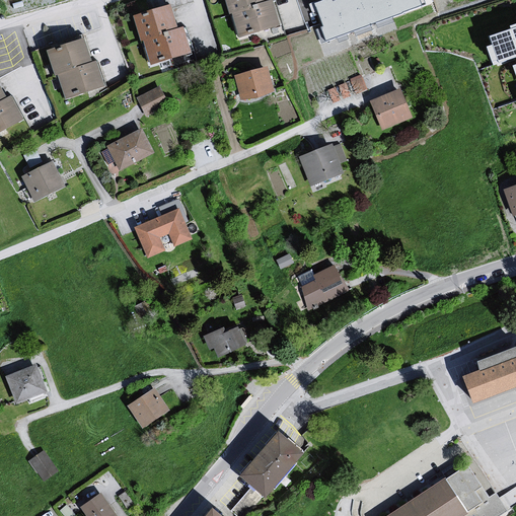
[(227,0),(231,14),(236,12),(242,35),(283,24),(276,0),(269,1),(269,0),(227,0)]
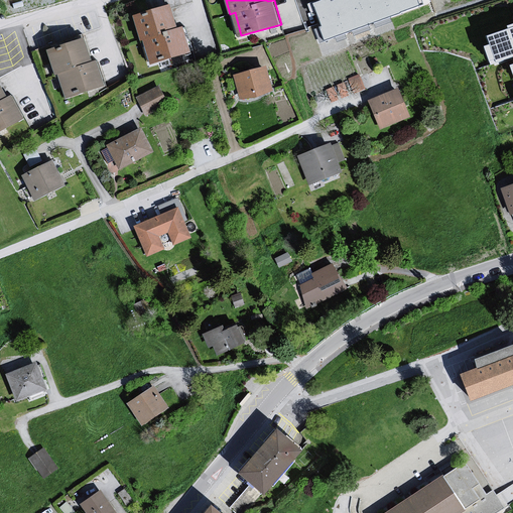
[(311,0),(325,35),(422,0),(311,0)]
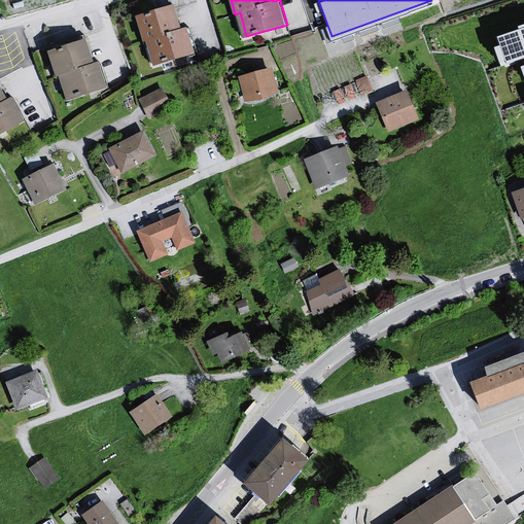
[(181,27),(174,5),(134,14),(141,39),(146,38),(155,66),(200,54),(193,26),(181,27)]
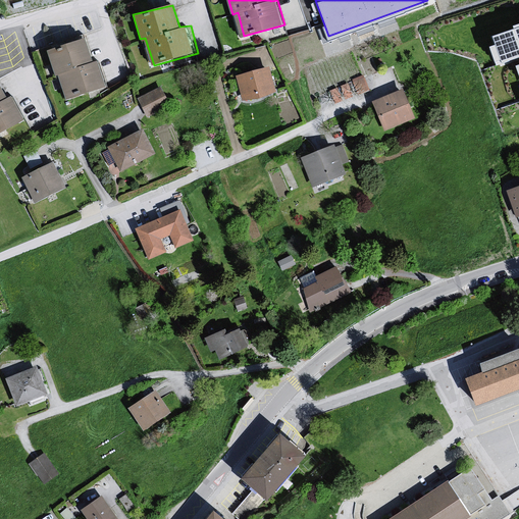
[(518,17),(490,28),(494,35),(518,113),(518,17)]
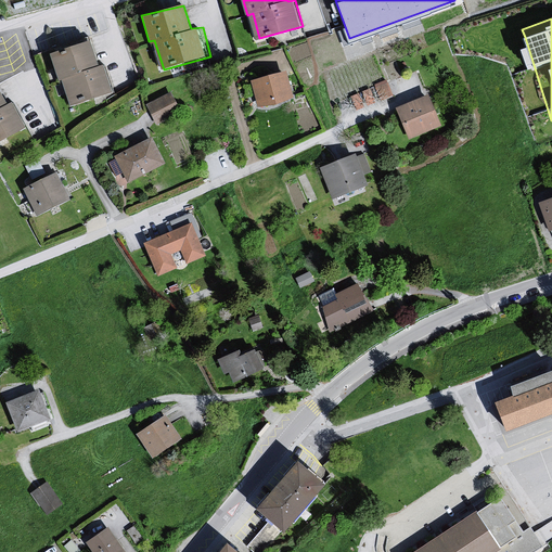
[(91,39),(47,53),(55,80),(62,78),(69,104),(118,91),(108,64),(100,66),(91,39)]
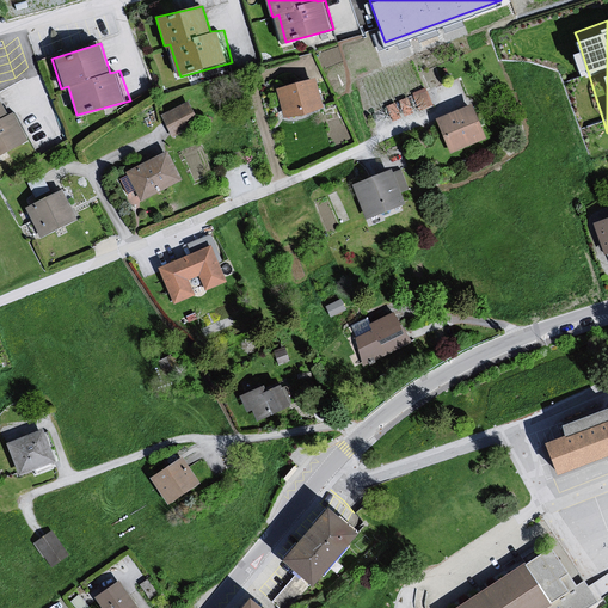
[(307,79),(275,87),(282,118),(320,108),(307,79)]
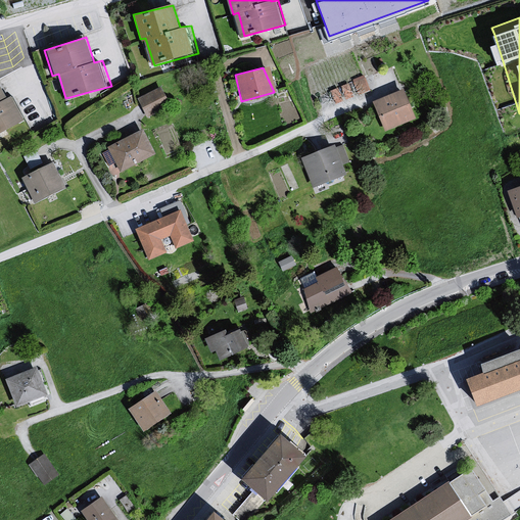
[(142,90),(151,110),(175,100),(166,80),(142,90)]
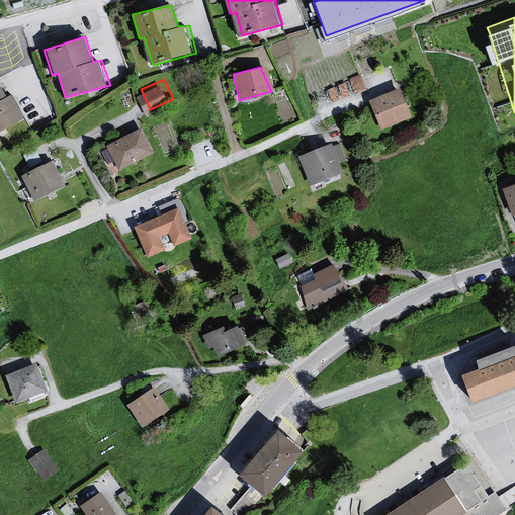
[(0,82),(0,130),(24,117),(13,93),(6,95),(0,82)]
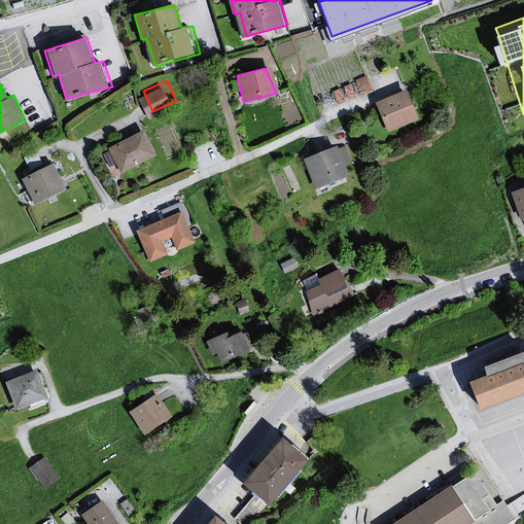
[(408,90),(376,102),(387,132),(421,118),(408,90)]
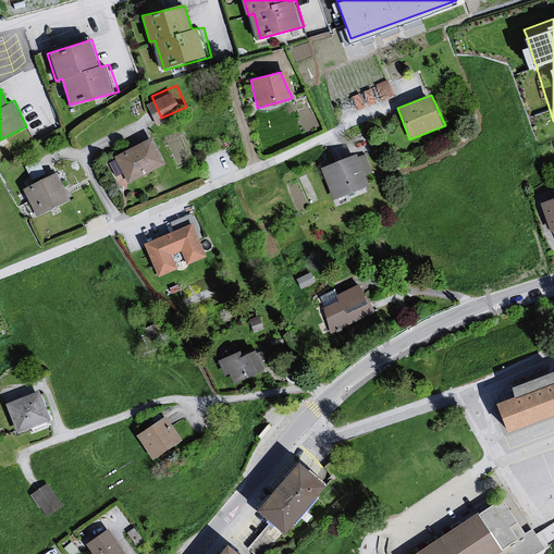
[(156,136),(110,156),(126,183),(168,163),(156,136)]
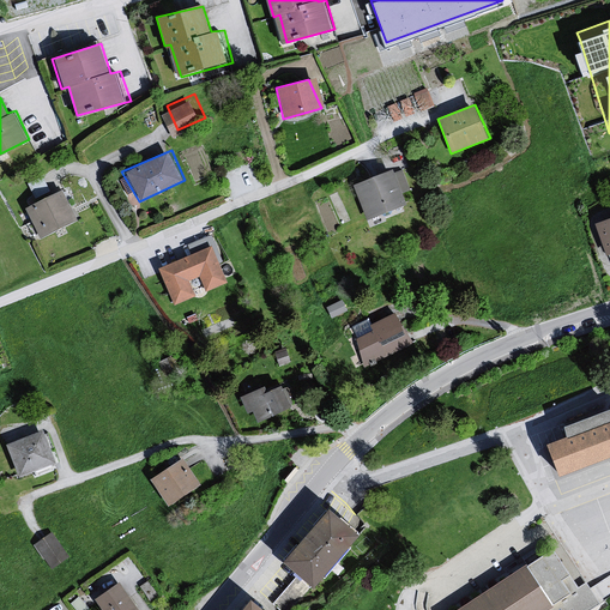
[(391,169),(351,185),(368,219),(408,207),(402,193),(414,188),(404,168),(392,173),(391,169)]
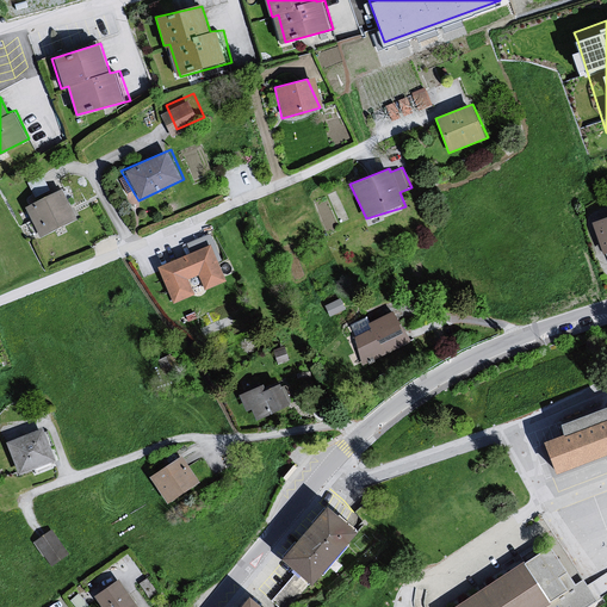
[(62,190),(25,206),(39,237),(78,218),(62,190)]
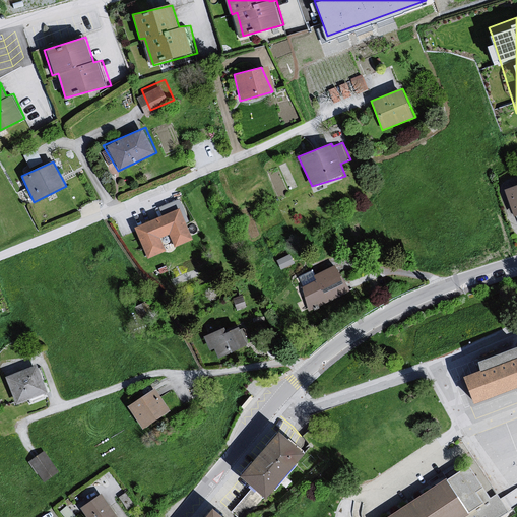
[(516,183),(502,189),(510,208),(515,214),(516,213),(516,183)]
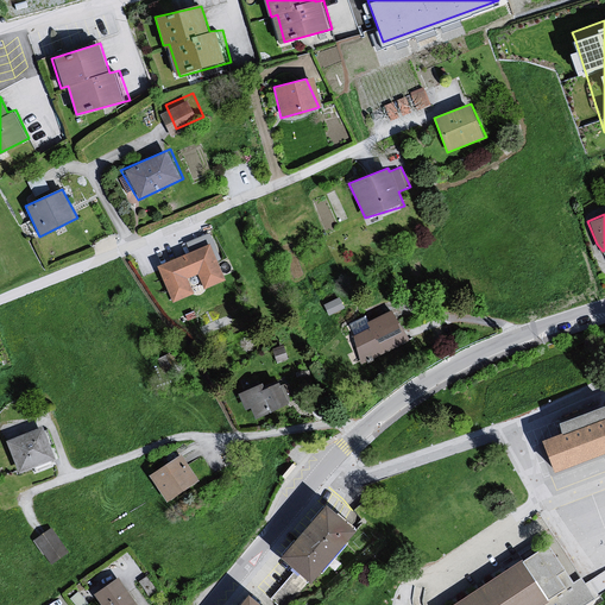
[(157,266),(174,302),(194,294),(188,277),(197,272),(205,289),(228,281),(208,245),(157,266)]
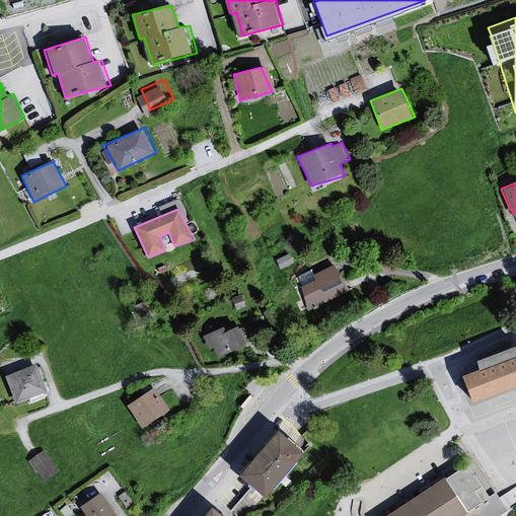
[(301,293),(311,310),(350,288),(337,265),(315,275),(313,267),(297,274),(302,285),(301,293)]
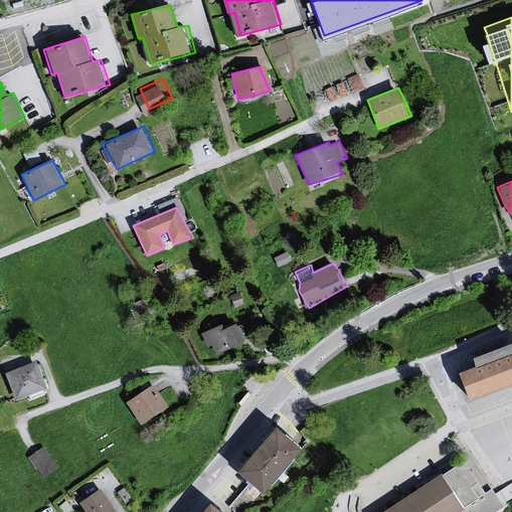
[(202,332),(216,353),(245,338),(239,324),(235,326),(233,323),(224,328),(222,324),(202,332)]
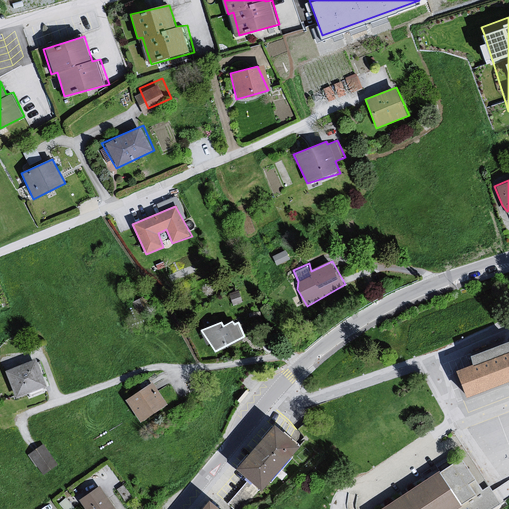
[(476,364),(462,370),(472,396),(508,381),(508,342),(476,355),(476,364)]
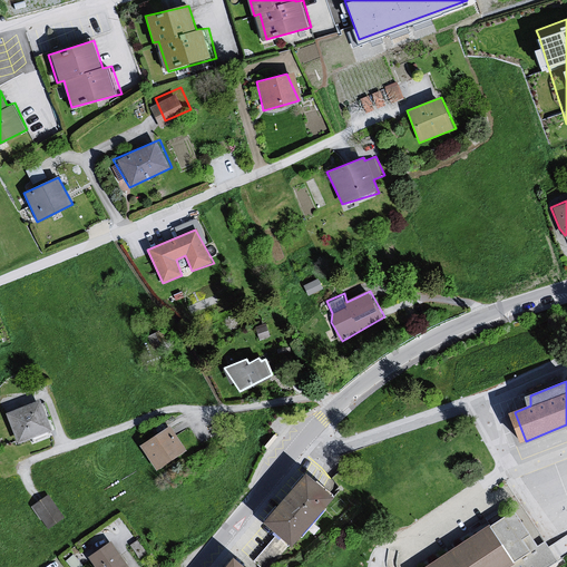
[(38,401),(6,413),(18,443),(51,431),(38,401)]
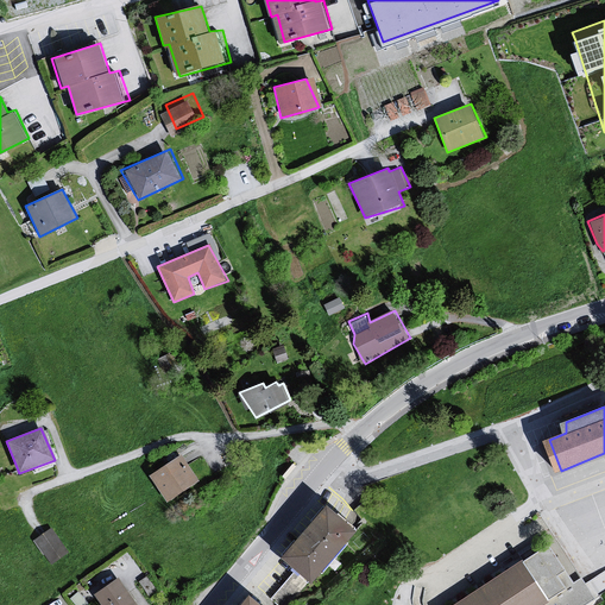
[(178,454),(149,476),(166,502),(199,481),(178,454)]
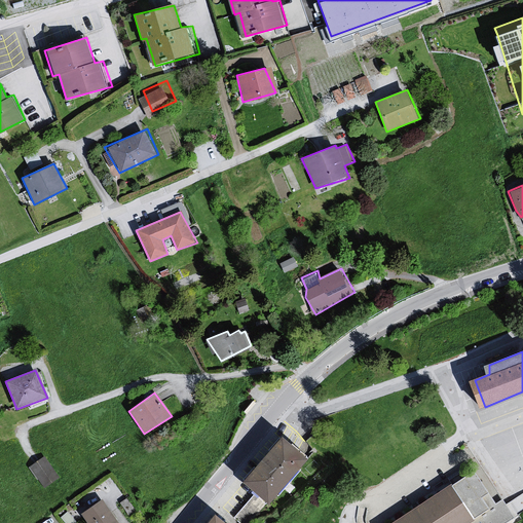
[(308,452),(286,436),(248,485),(271,503),(308,452)]
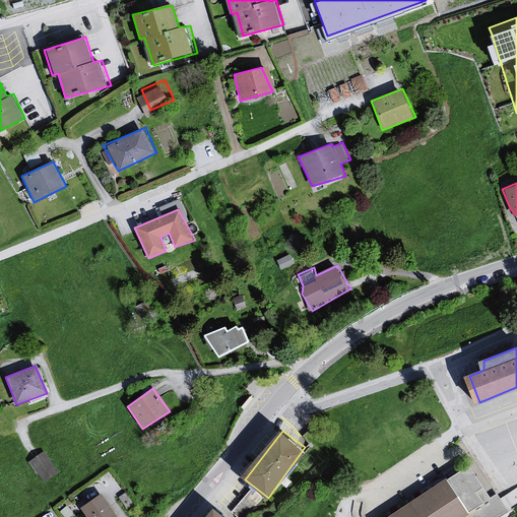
[(49,446),(33,454),(46,477),(62,468),(49,446)]
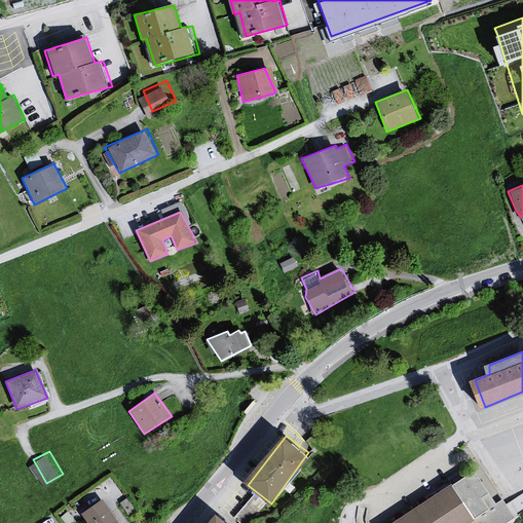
[(473,471),(386,522),(462,522),(488,507),(479,498),(489,492),(473,471)]
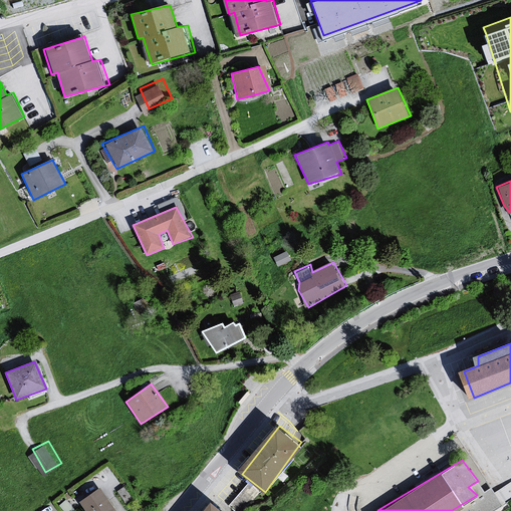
[(100,486),(79,501),(86,510),(116,510),(100,486)]
